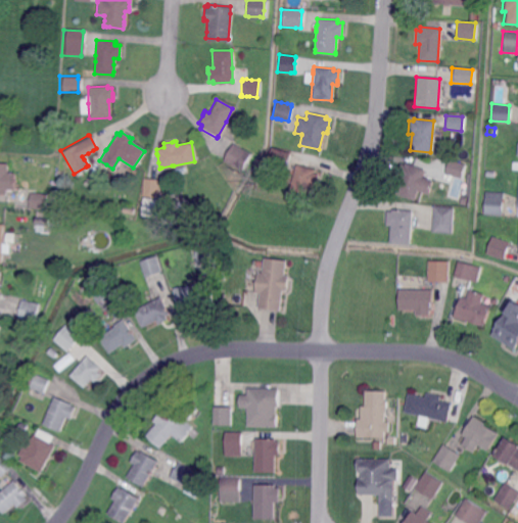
[(241,170),(227,162),(226,162),(225,161),(222,160),(231,144),(231,143),(234,145),(235,146),(249,153),(241,170)]
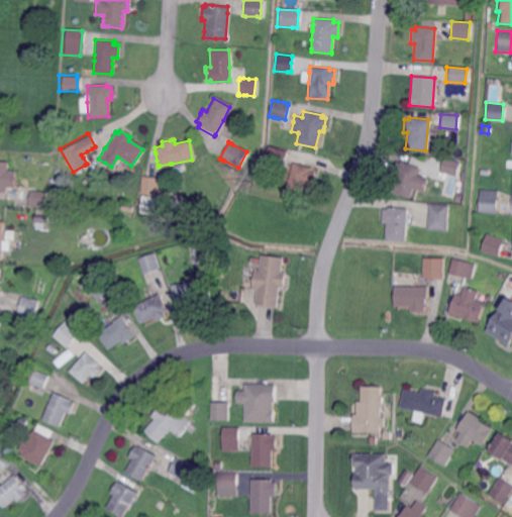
[(282,168),(264,163),(268,146),(286,151),(282,168)]
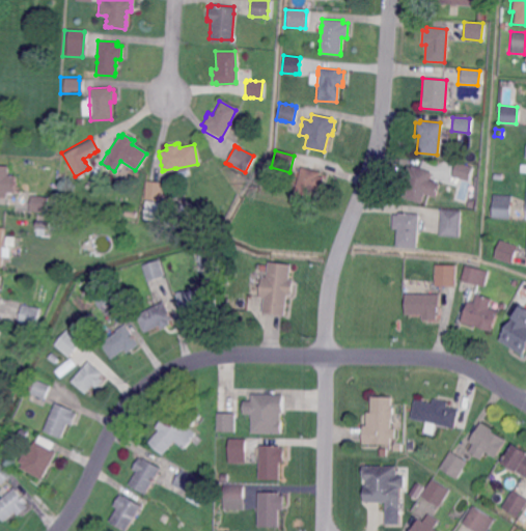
[(465,182),(449,177),(453,163),(469,168),(465,182)]
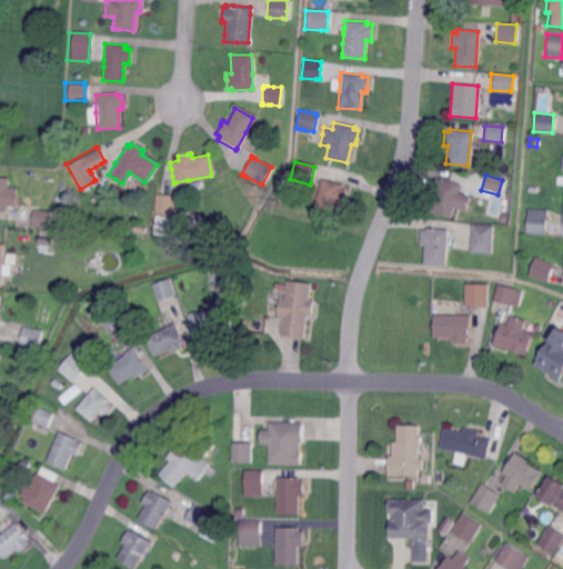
[(13,206),(6,206),(6,211),(0,211),(0,176),(7,177),(7,187),(14,188),(13,206)]
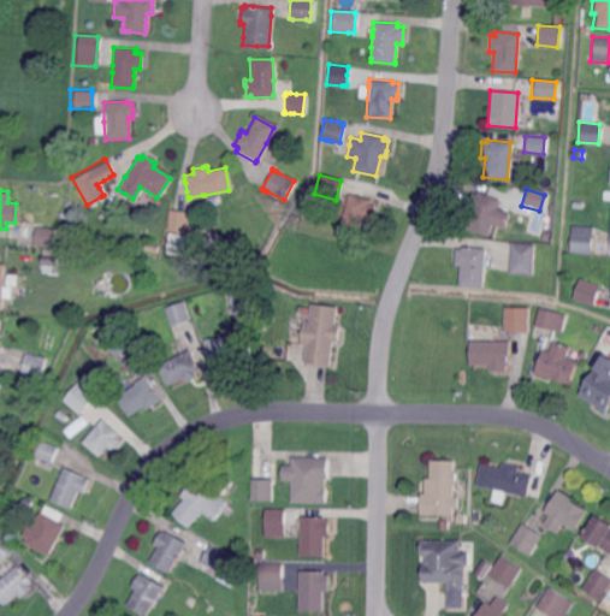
[(498,200),(486,236),(463,227),(469,209),(466,208),(471,193),(475,194),(477,191),(498,200)]
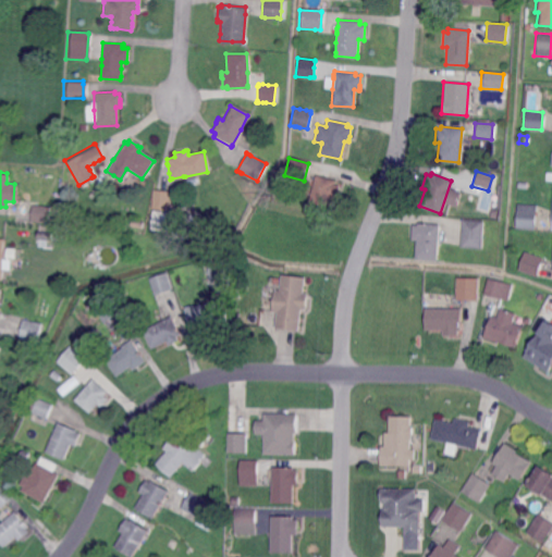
[(333,199),(333,200),(329,199),(323,215),(305,209),(309,194),(313,183),(314,178),(315,175),(334,181),(333,182),(333,184),(338,185),(334,198),(333,199)]
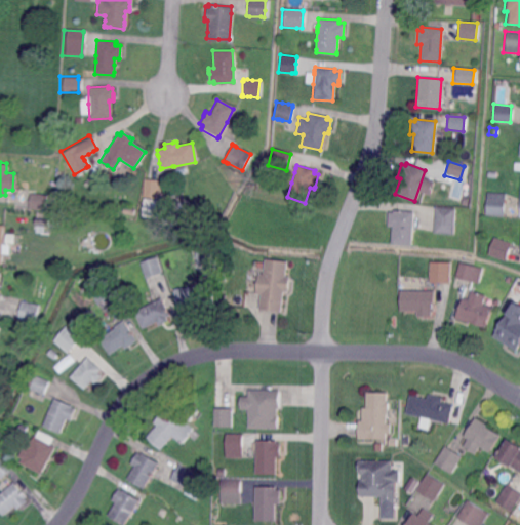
[(257,179),(250,175),(253,171),(261,175),(260,176),(257,179)]
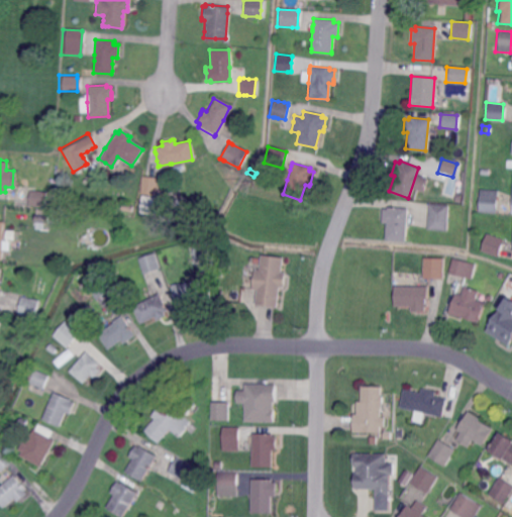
[(156,195),(151,195),(139,193),(138,193),(138,192),(139,187),(140,176),(141,176),(157,178),(158,178),(157,181),(157,188),(156,194),(156,195)]
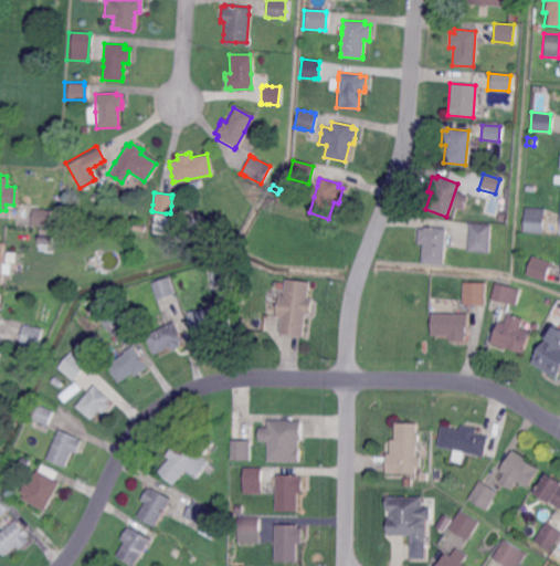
[(44,223),(37,222),(29,222),(27,222),(28,207),(29,207),(45,208),(44,223)]
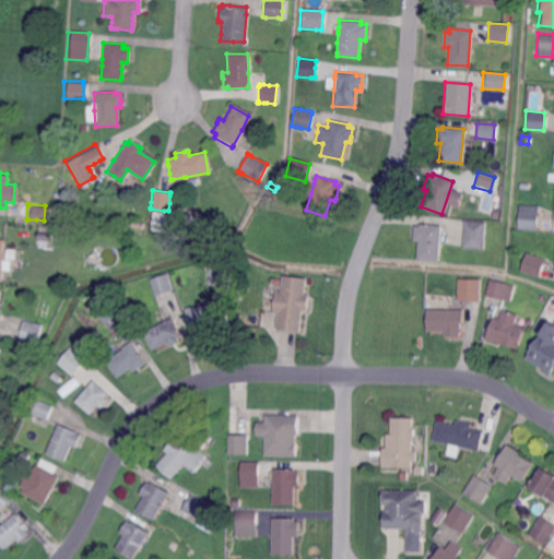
[(535,230),(516,228),(517,204),(537,205),(535,230)]
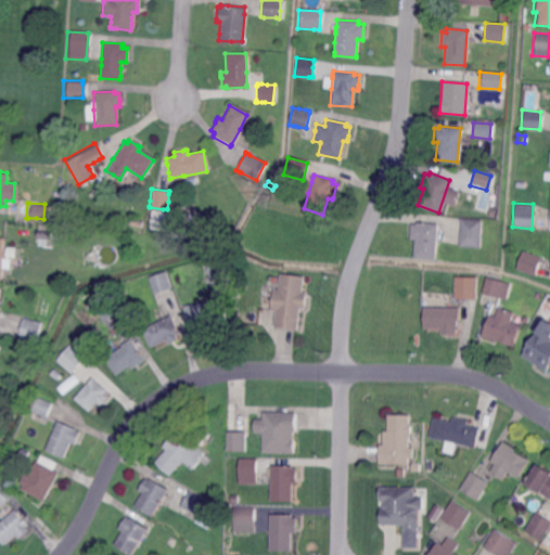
[(187,233),(149,229),(151,209),(190,214),(187,233)]
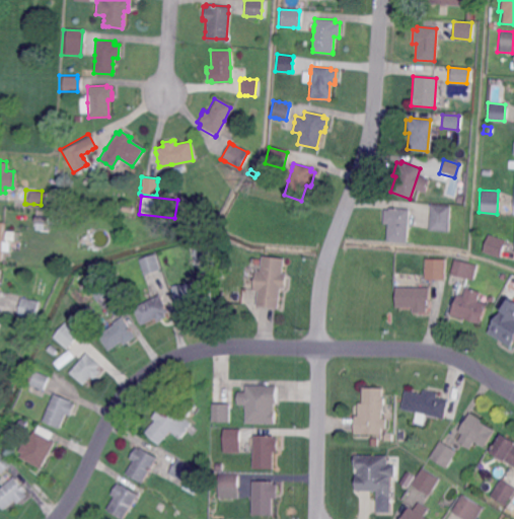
[(446,231),(427,230),(429,205),(448,206),(446,231)]
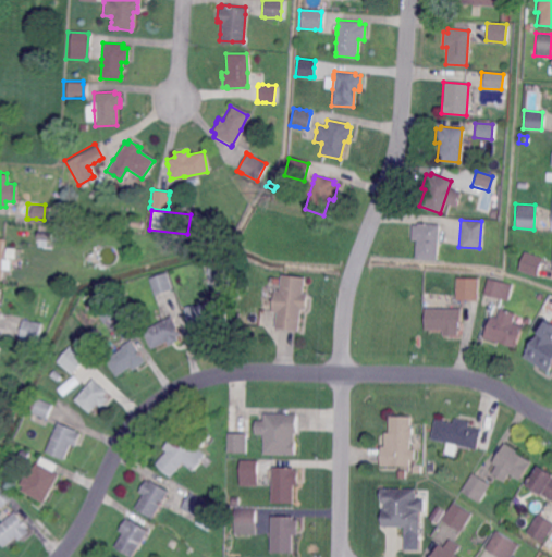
[(207,233),(194,232),(195,223),(201,223),(207,224),(207,233)]
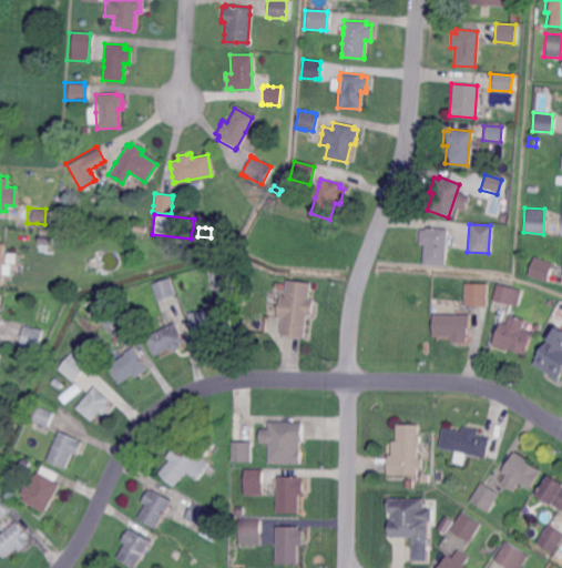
[(446,229),(442,265),(420,263),(421,245),(417,244),(418,229),(423,229),(423,227),(446,229)]
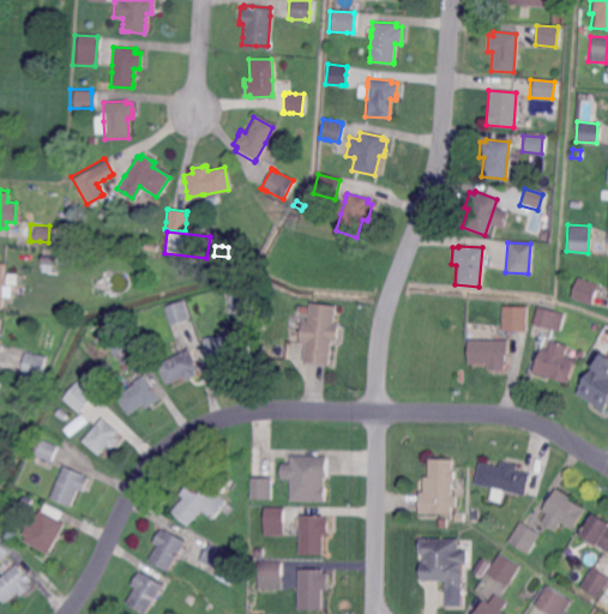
[(589,305),(569,298),(576,277),(596,284),(589,305)]
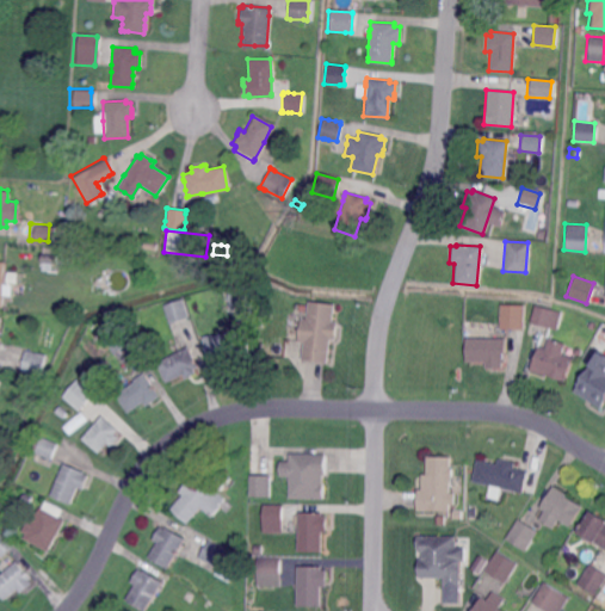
[(226,307),(224,292),(223,289),(223,288),(245,285),(246,291),(246,292),(247,304),(245,304),(226,307)]
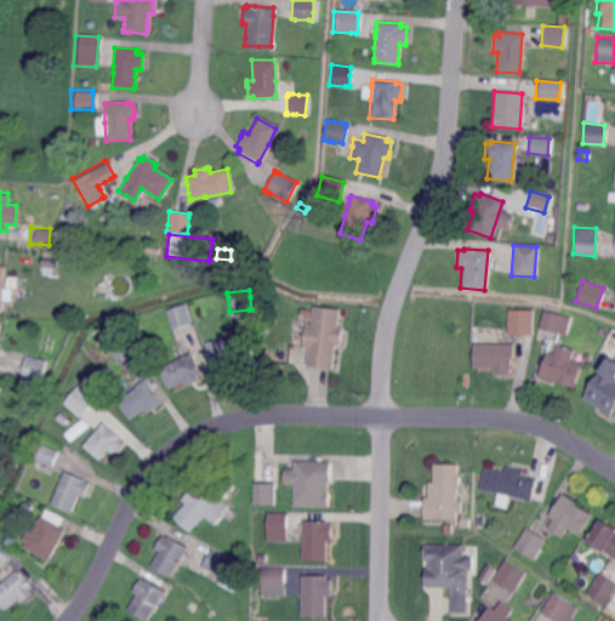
[(165,330),(164,326),(163,324),(159,312),(178,305),(183,318),(184,324),(183,324),(182,324),(171,328),(165,330)]
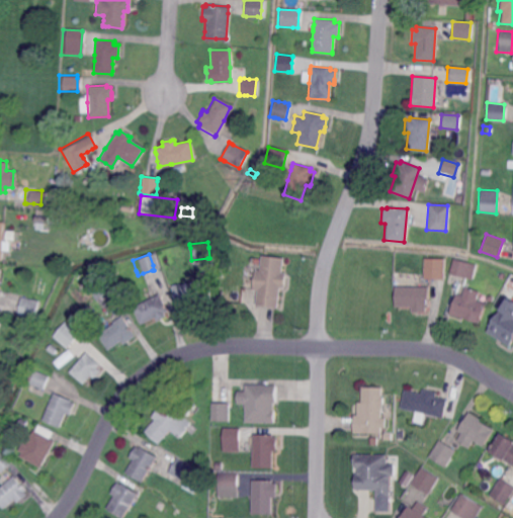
[(280,272),(284,273),(283,277),(282,285),(282,286),(282,288),(281,287),(277,287),(275,308),(271,307),(270,307),(254,305),(253,305),(254,303),(255,291),(250,290),(252,277),(253,269),(258,270),(259,262),(259,260),(260,255),(282,258),(281,263),(280,272)]
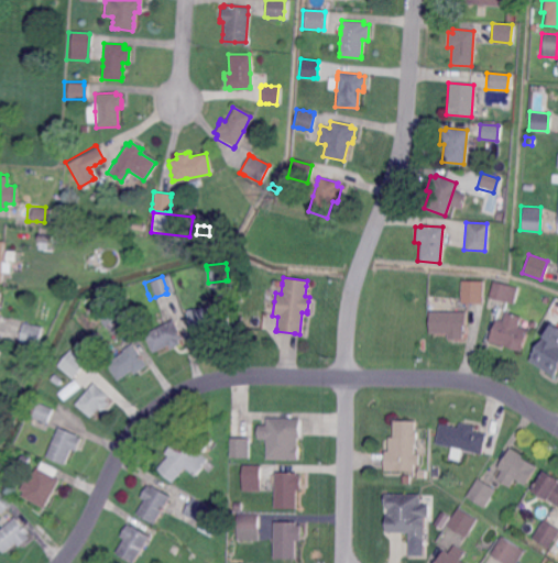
[(479,305),(457,304),(458,282),(480,282),(479,305)]
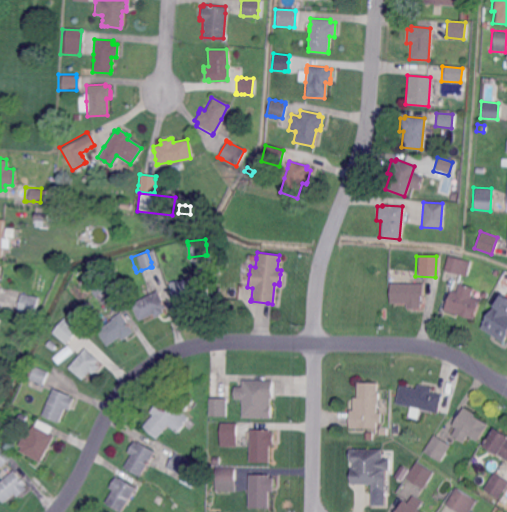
[(463,278),(440,271),(444,256),(467,263),(463,278)]
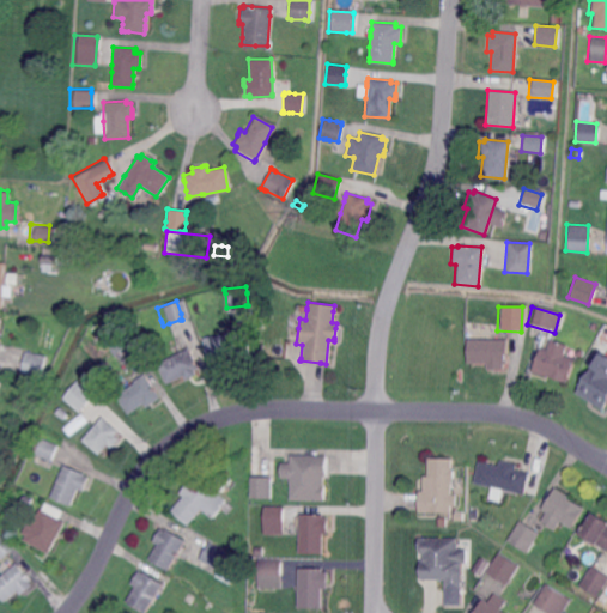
[(111,357),(110,354),(98,340),(115,327),(128,344),(126,345),(111,357)]
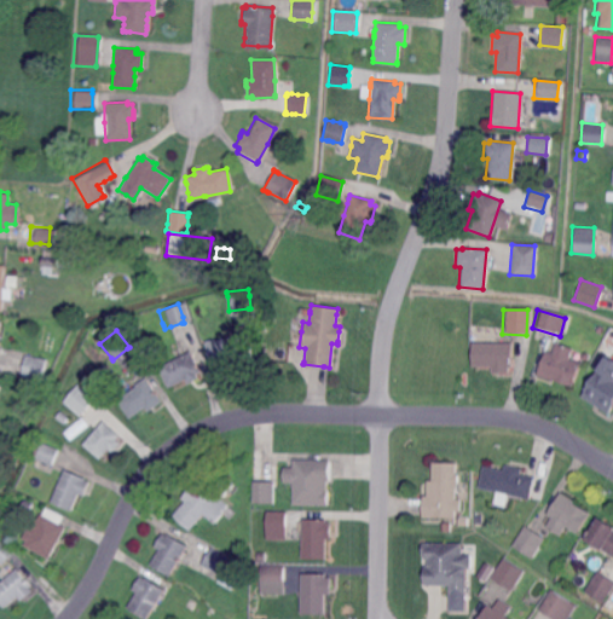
[(242,364),(241,364),(232,365),(229,365),(226,366),(226,360),(206,363),(203,341),(236,337),(241,336),(243,358),(241,358),(242,364)]
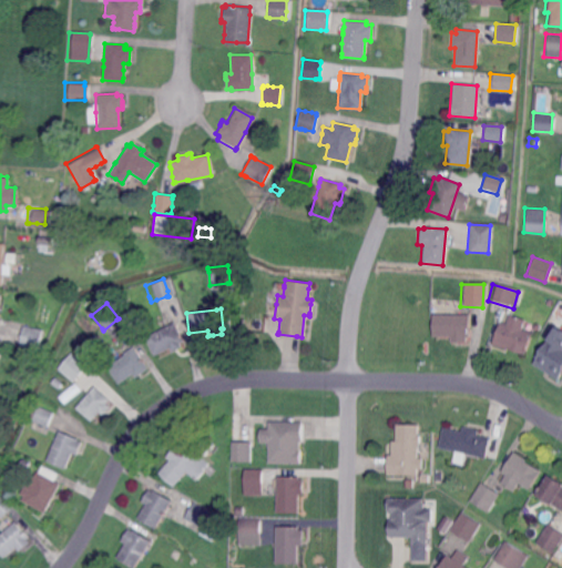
[(466,338),(462,338),(462,343),(447,343),(447,337),(429,336),(429,315),(467,316),(466,338)]
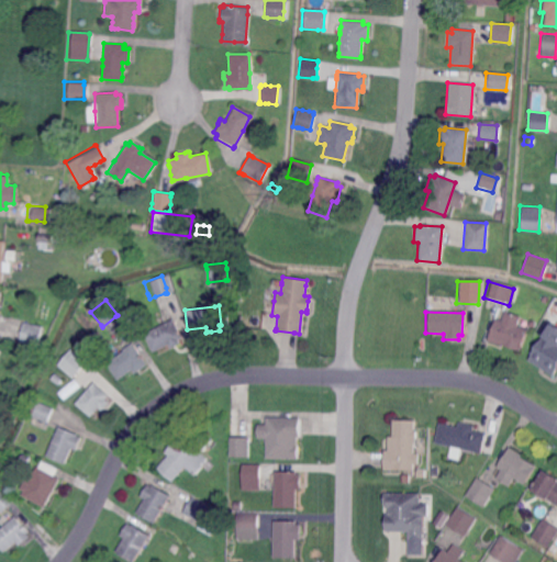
[(514,326),(524,330),(516,352),(500,346),(499,347),(485,343),(493,318),(499,321),(501,312),(517,317),(514,326)]
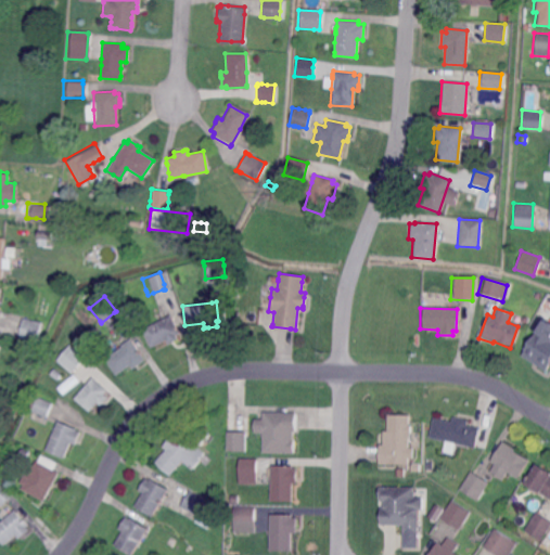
[(169,341),(166,344),(165,340),(164,340),(149,348),(140,330),(156,321),(158,320),(168,315),(177,333),(174,335),(176,338),(169,341)]
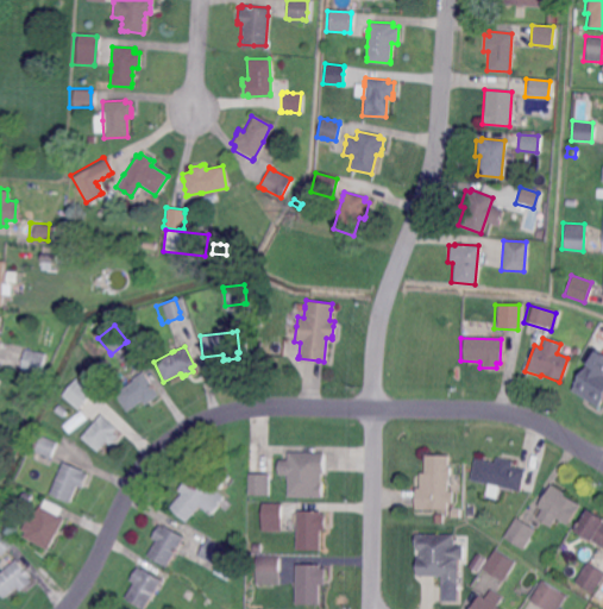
[(39,374),(36,374),(19,370),(19,369),(23,349),(24,350),(26,350),(39,352),(42,352),(43,352),(41,364),(39,374)]
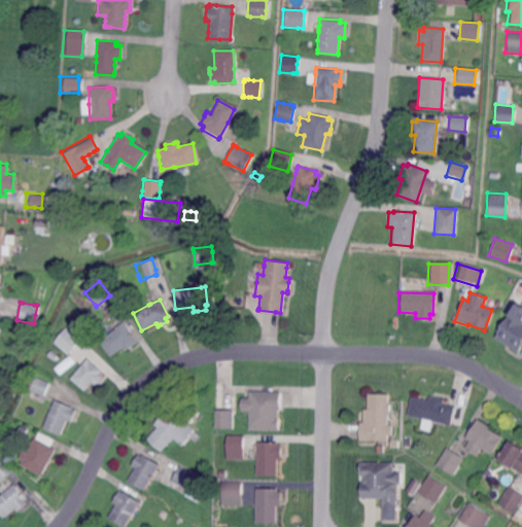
[(521,335),(512,352),(489,338),(493,331),(491,330),(509,302),(521,310),(521,316),(517,324),(521,327),(521,335)]
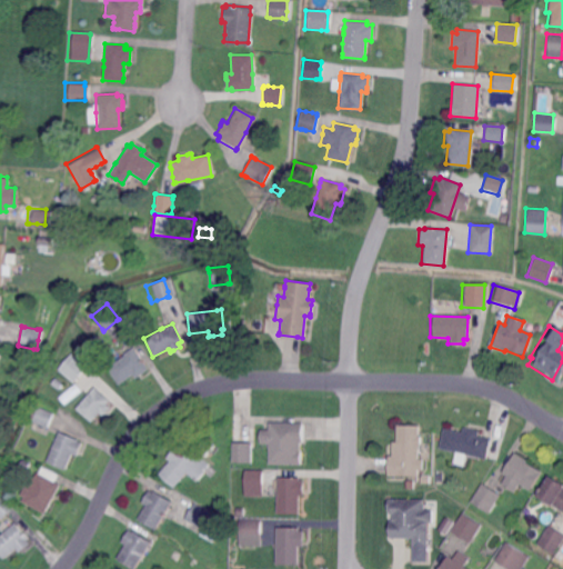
[(137,376),(134,378),(133,378),(130,375),(117,385),(104,367),(112,361),(120,357),(122,355),(121,353),(129,349),(131,347),(132,348),(146,369),(144,370),(137,376)]
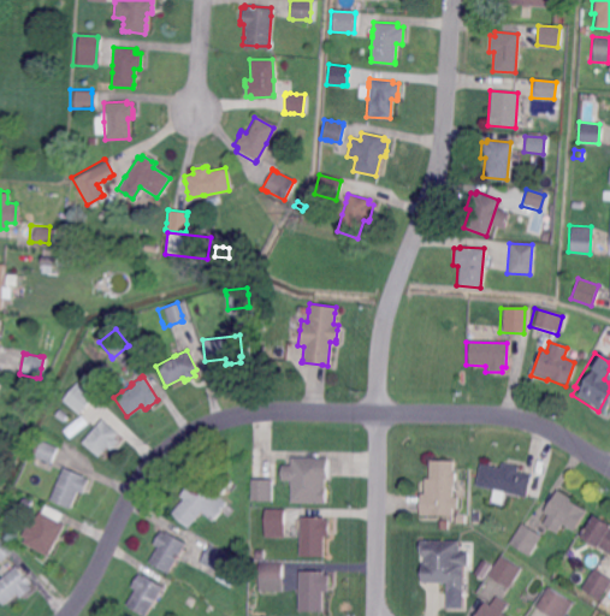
[(76,415),(76,414),(70,409),(59,401),(75,381),(88,392),(89,395),(92,396),(90,398),(84,404),(76,415)]
